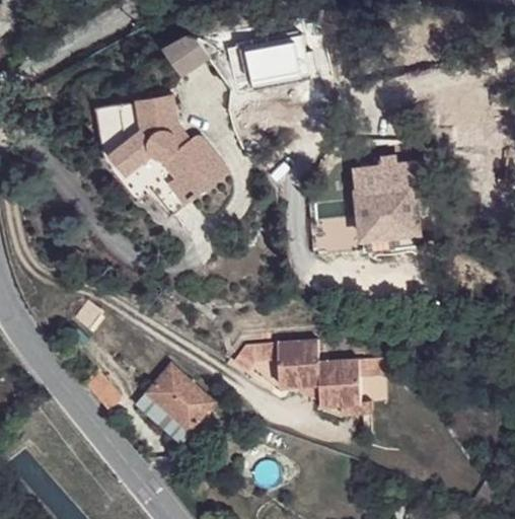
[(318,1),(301,0),(300,10),(318,12),(318,1)]
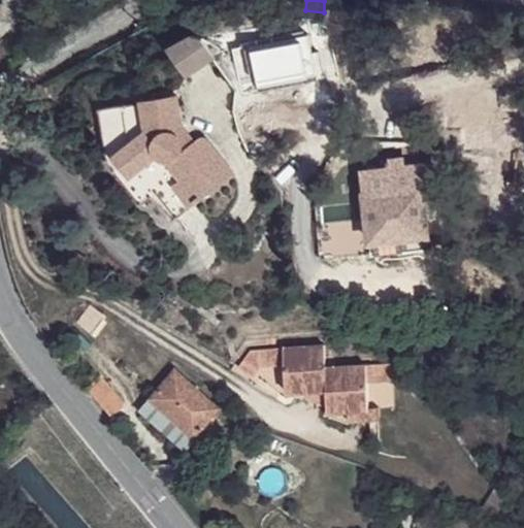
[(190,75),(214,56),(200,35),(191,32),(168,48),(190,75)]
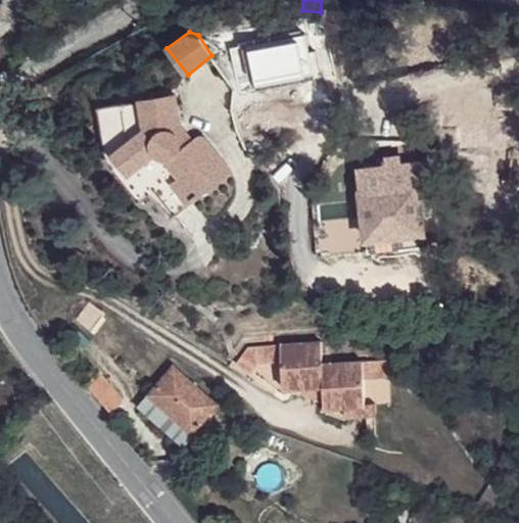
[(283,112),(290,95),(255,89),(253,107),(283,112)]
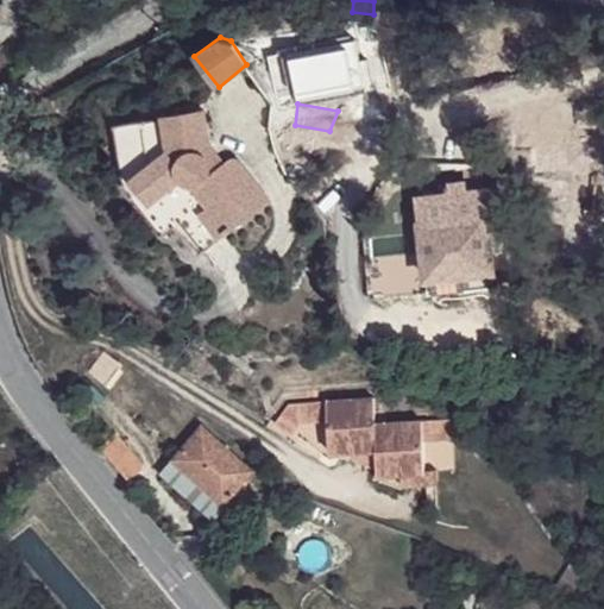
[(201,252),(268,201),(232,157),(221,163),(207,143),(202,113),(112,127),(121,188),(159,236),(177,221),(201,252)]
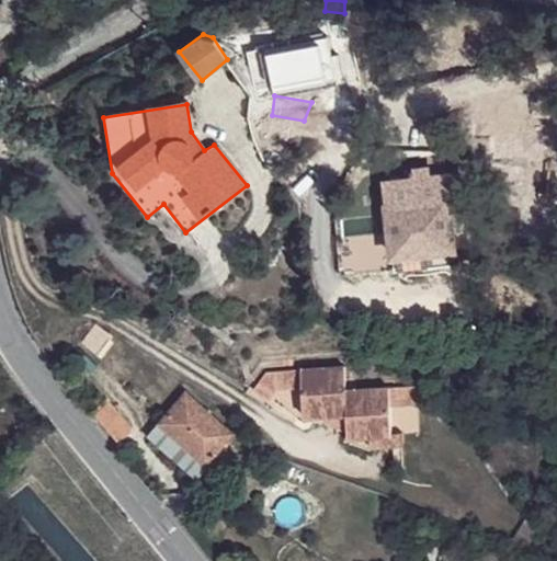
[(481,142),(509,138),(507,114),(477,118),(481,142)]
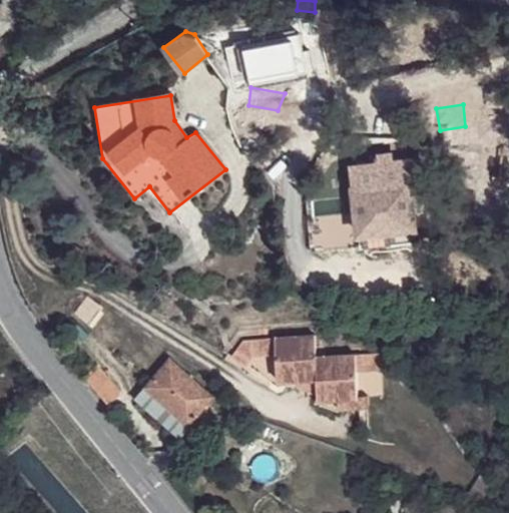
[(376,152),(377,160),(353,164),(355,181),(351,181),(358,243),(413,238),(410,207),(422,206),(416,155),(405,157),(391,160),(390,151),(376,152)]
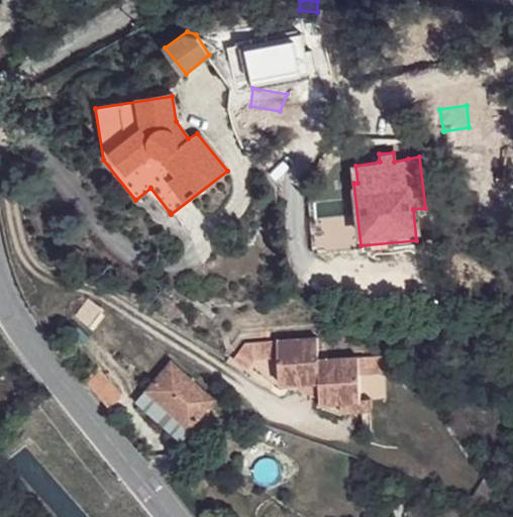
[(82,325),(94,312),(84,304),(73,316),(82,325)]
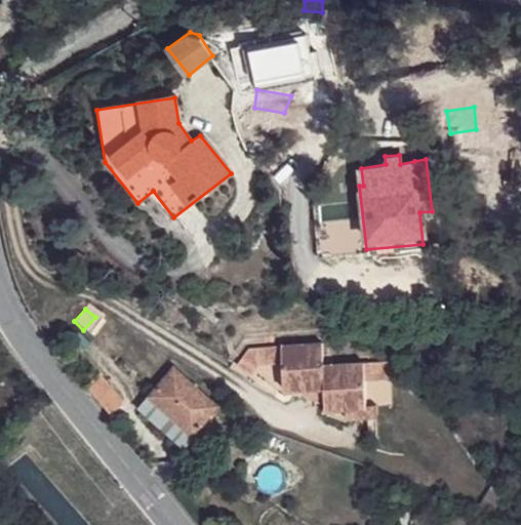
[(284,393),(323,392),(322,369),(322,348),(282,350),(284,393)]
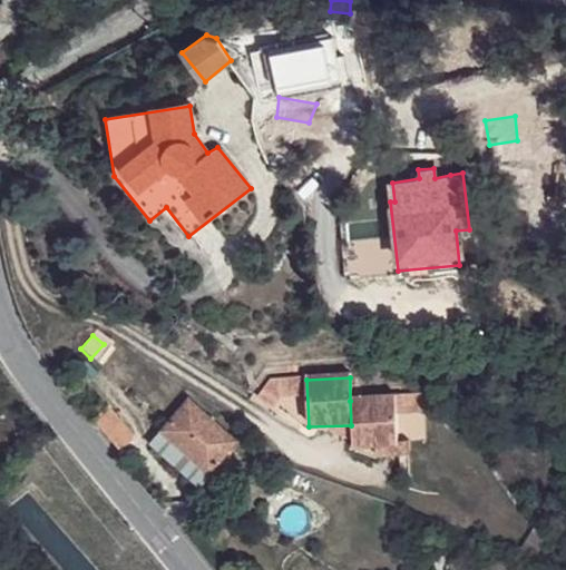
[(350,401),(351,425),(352,448),(394,445),(392,399),(350,401)]
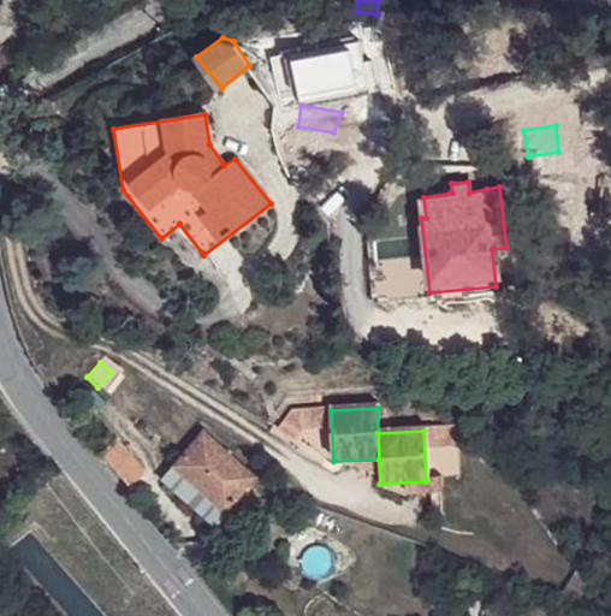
[(166,467),(197,495),(215,511),(245,478),(195,434),(193,436),(166,467)]
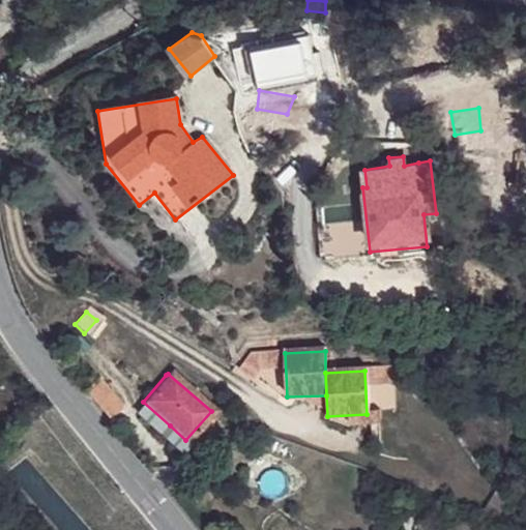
[(79,389),(103,418),(115,409),(92,379),(79,389)]
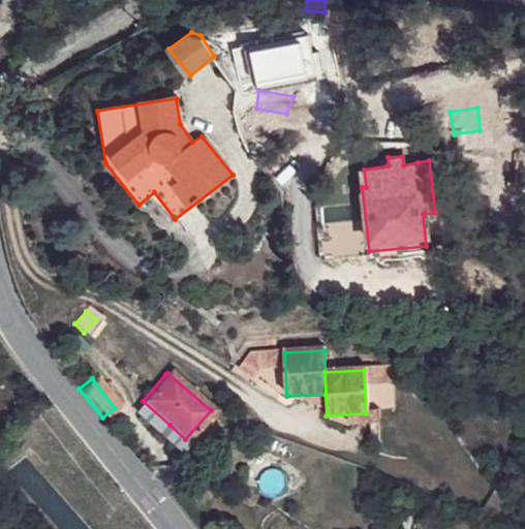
[(481,515),(491,519),(498,504),(492,495),(481,515)]
